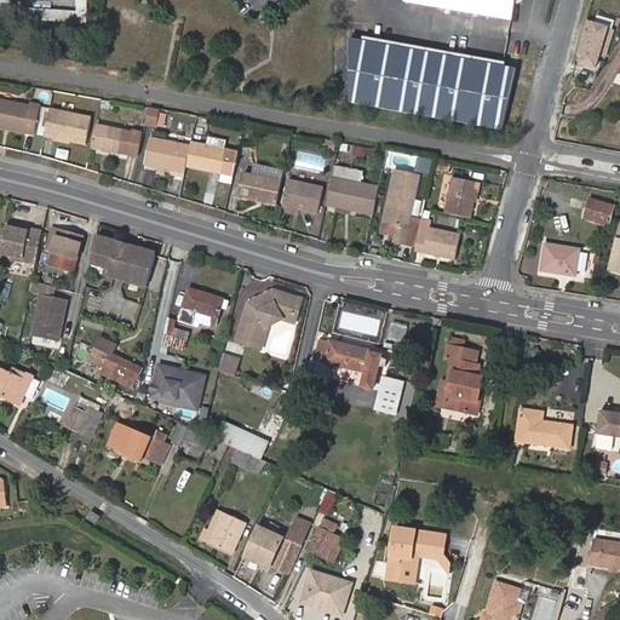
[(408,0),(511,18),(514,0),(408,0)]
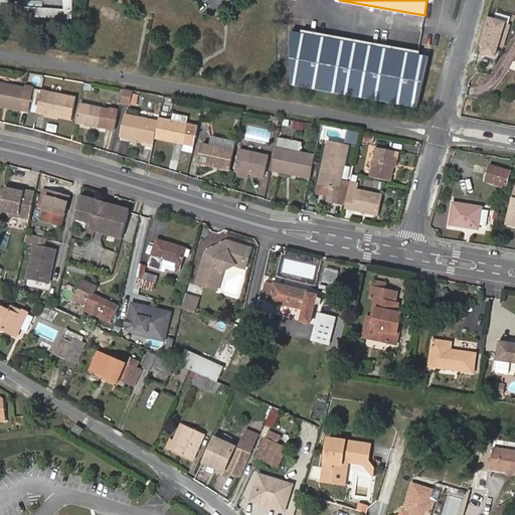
[(497,9),(486,6),(477,43),(487,46),(486,52),(495,54),(503,23),(495,19),(497,9)]
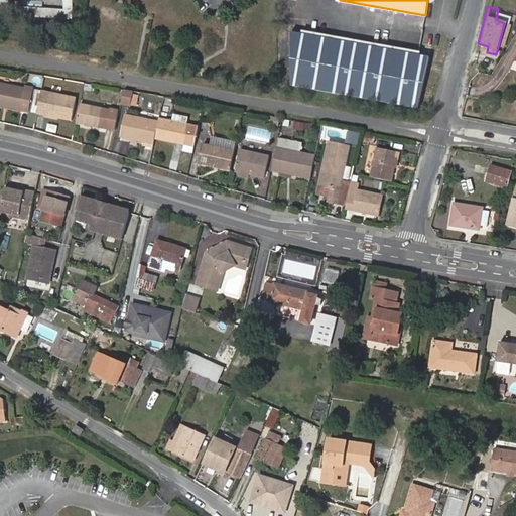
[(292,32),(294,86),(420,111),(433,60),(292,32)]
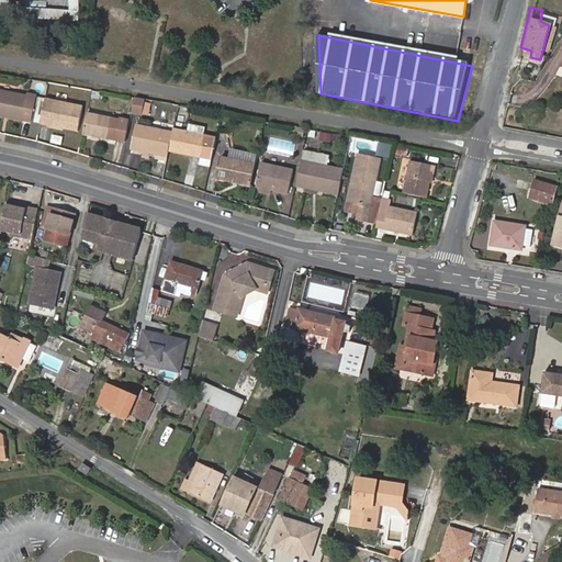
[(29,98),(0,90),(0,114),(30,122),(35,98),(30,96),(29,98)]
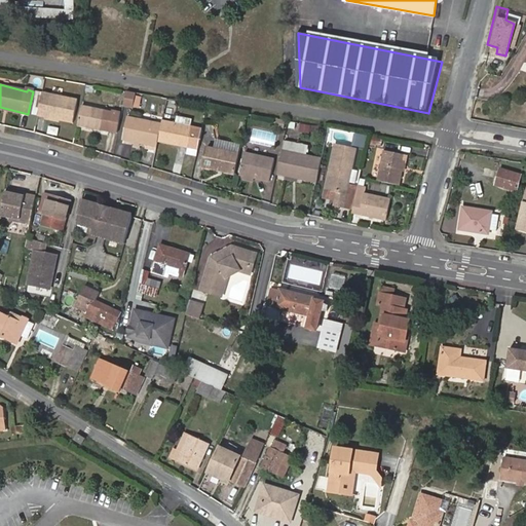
[(33,91),(28,114),(39,117),(39,115),(40,110),(40,107),(42,94),(33,91)]
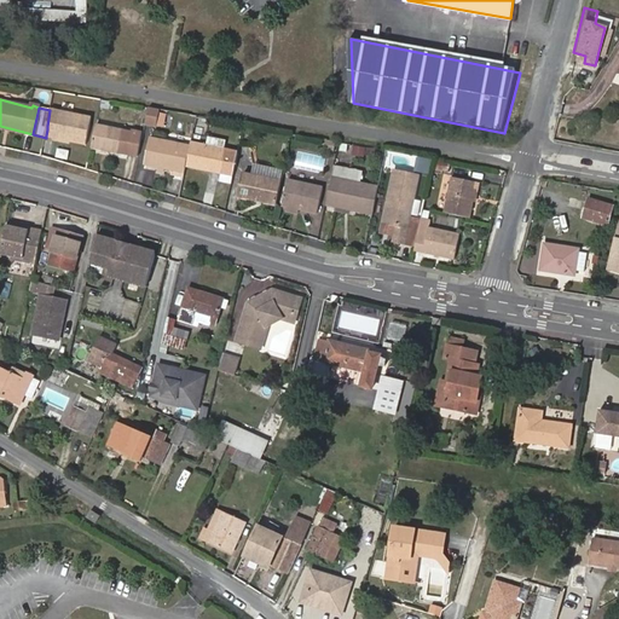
[(165,128),(167,110),(148,109),(146,126),(165,128)]
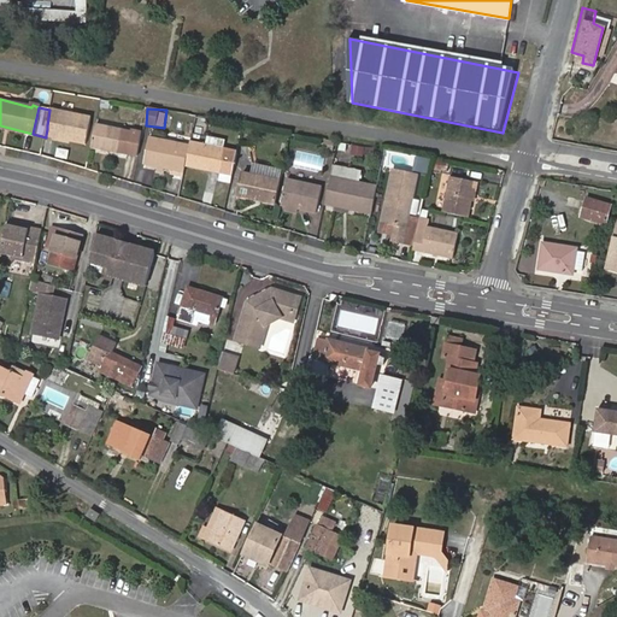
[(92,118),(50,110),(47,125),(47,129),(46,135),(87,144),(92,118)]
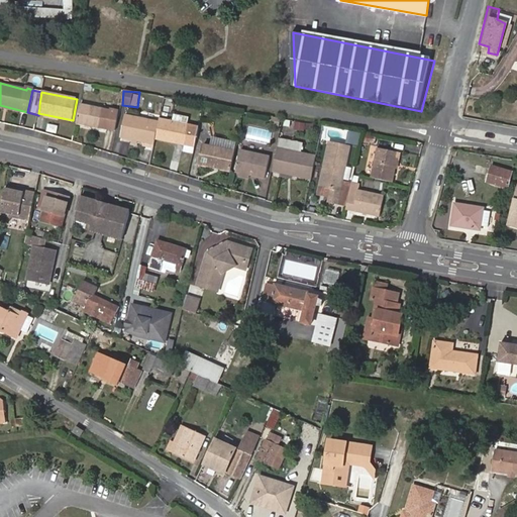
[(119,115),(80,107),(76,126),(115,135),(119,115)]
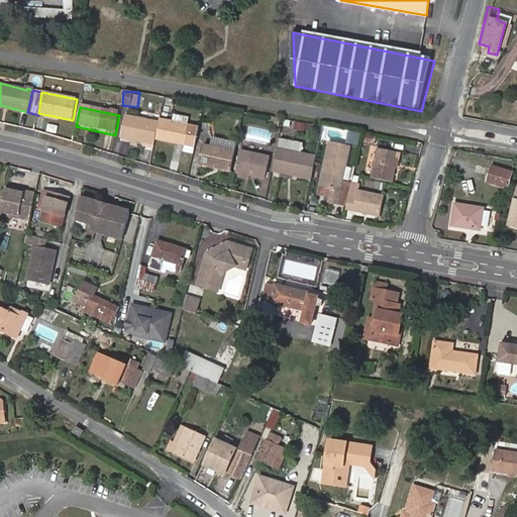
[(175,122),(178,122),(187,124),(189,115),(177,113),(175,122)]
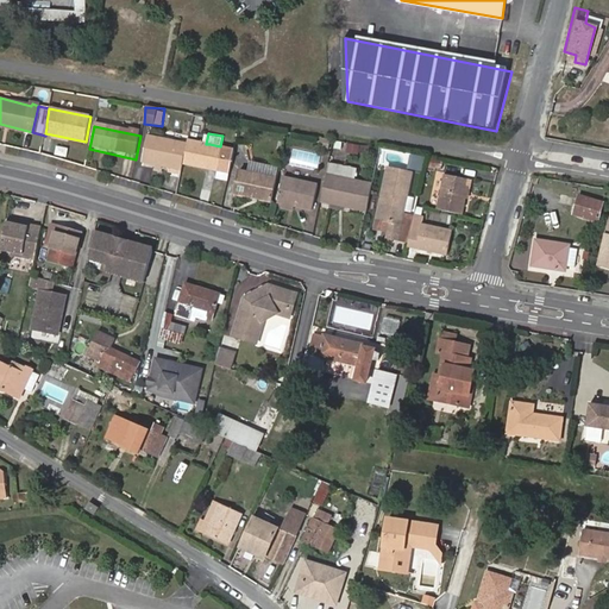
[(183,165),(187,144),(148,136),(142,161),(182,169),(183,165)]
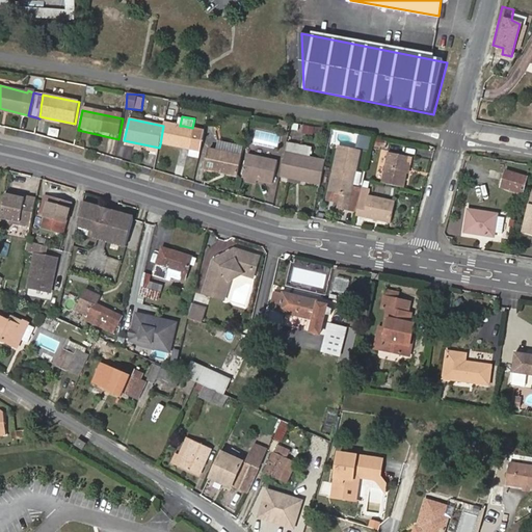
[(289,131),(291,122),(284,121),(282,130),(289,131)]
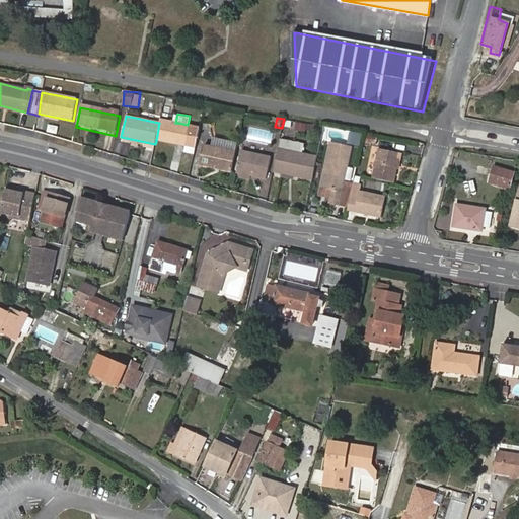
[(175,123),(160,119),(159,123),(156,141),(172,144),(173,141),(174,136),(186,138),(184,142),(198,144),(201,128),(178,123),(175,123)]
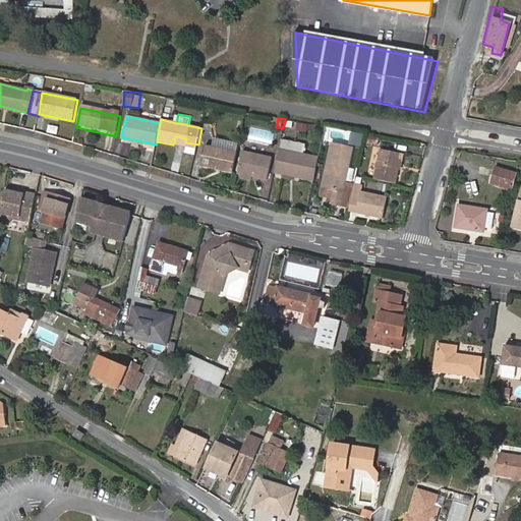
[(298,122),(296,130),(319,134),(321,127),(298,122)]
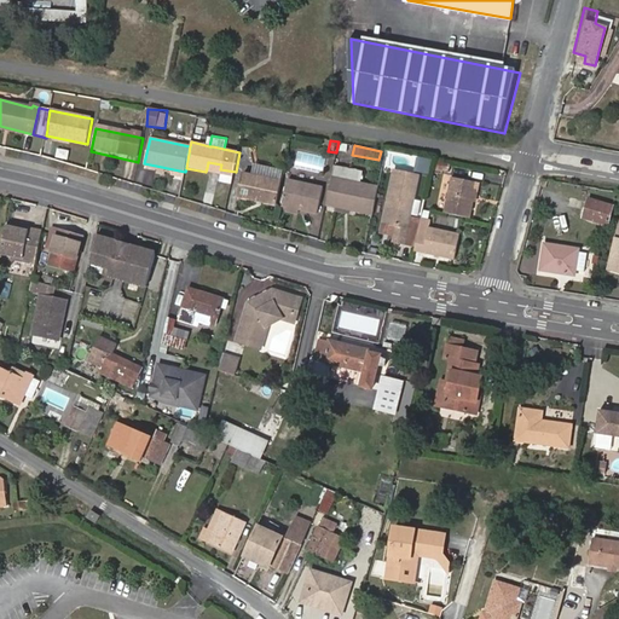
[(417,172),(432,173),(433,160),(418,158),(417,172)]
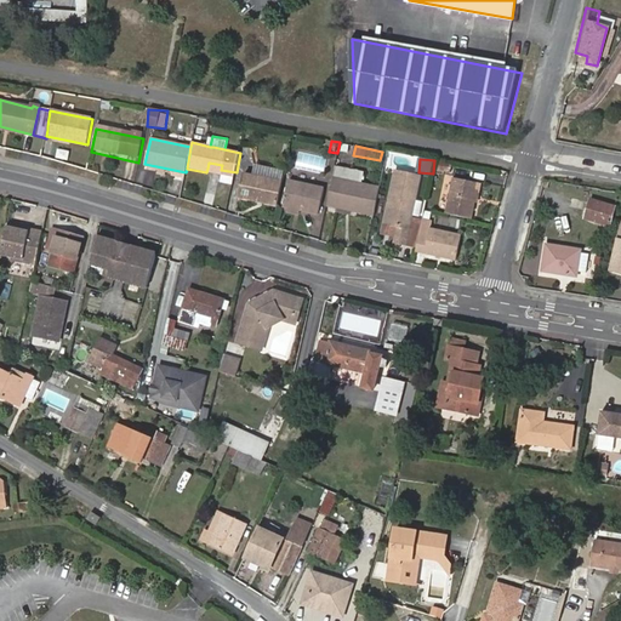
[(279,205),(286,169),(256,164),(254,176),(244,174),(239,197),(279,205)]
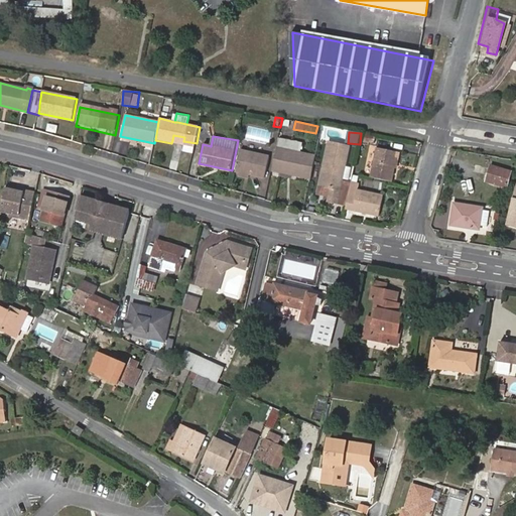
[(341,205),(345,183),(353,147),(331,142),(323,186),(335,189),(332,203),(341,205)]
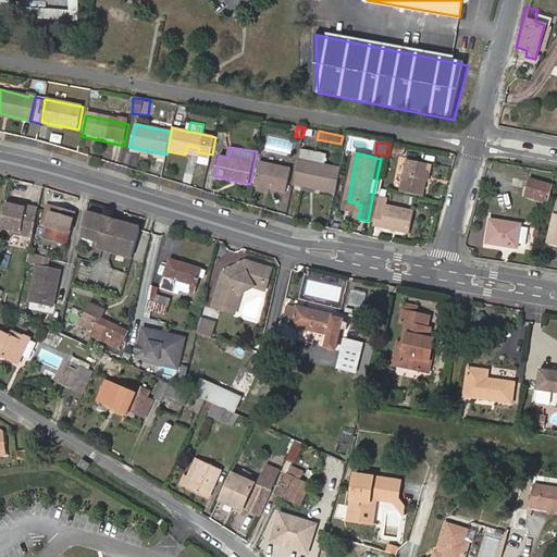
[(411,159),(403,190),(426,196),(434,164),(411,159)]
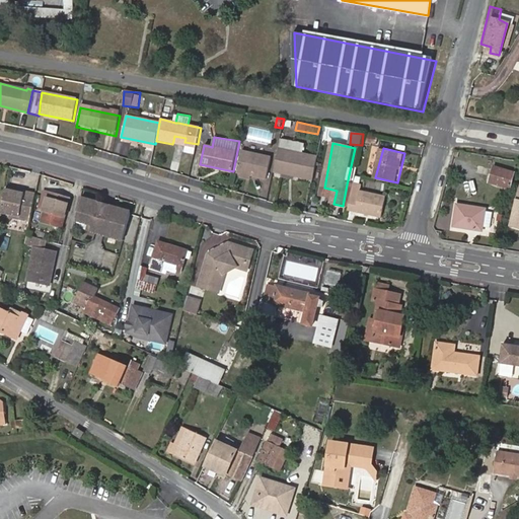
[(314,180),(319,157),(281,150),(276,172),(314,180)]
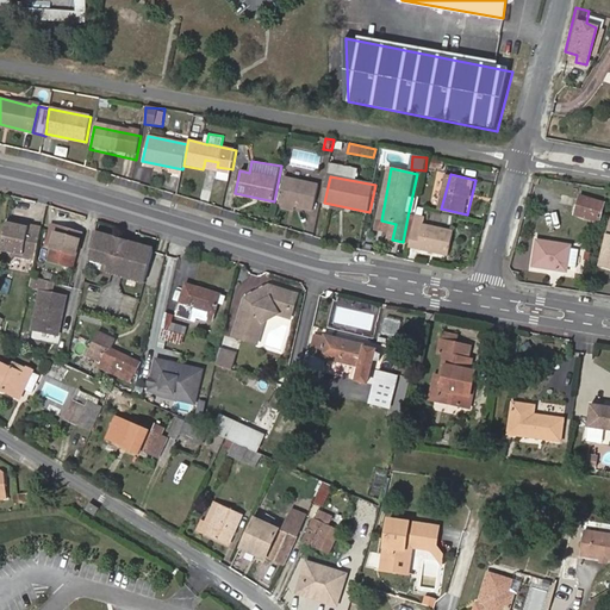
[(319,185),(286,178),(281,203),(313,210),(319,185)]
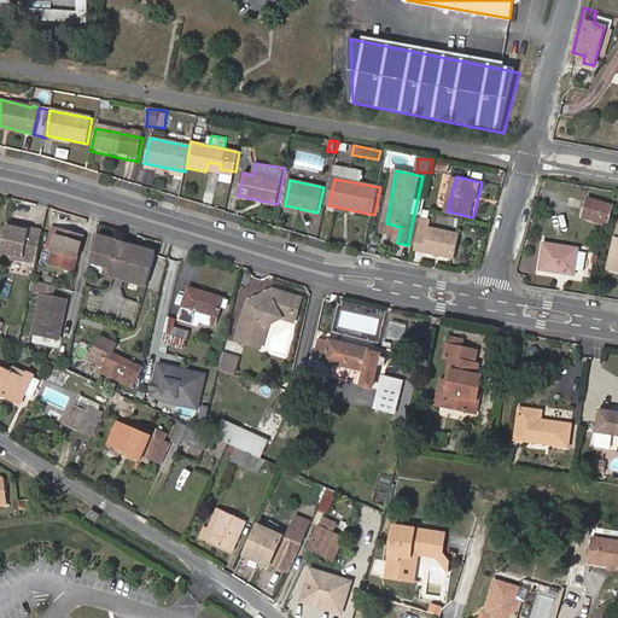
[(613,207),(589,200),(587,217),(608,223),(613,207)]
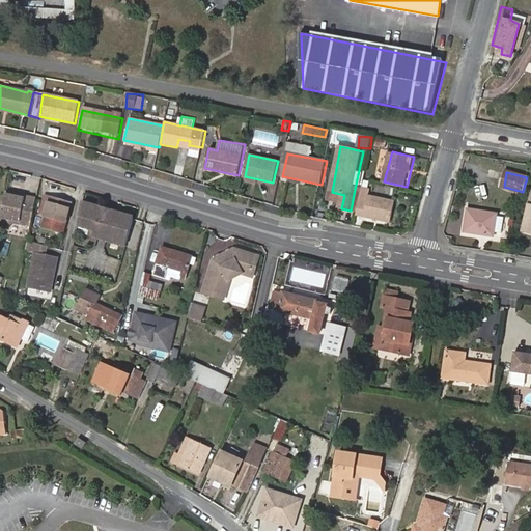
[(373,186),(366,185),(364,191),(363,199),(360,211),(394,218),(399,198),(372,191),(373,186)]
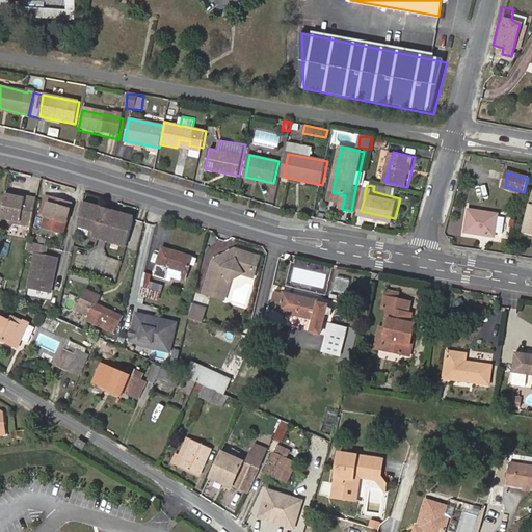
[(364,200),(365,191),(355,189),(351,211),(361,213),(361,211),(364,200)]
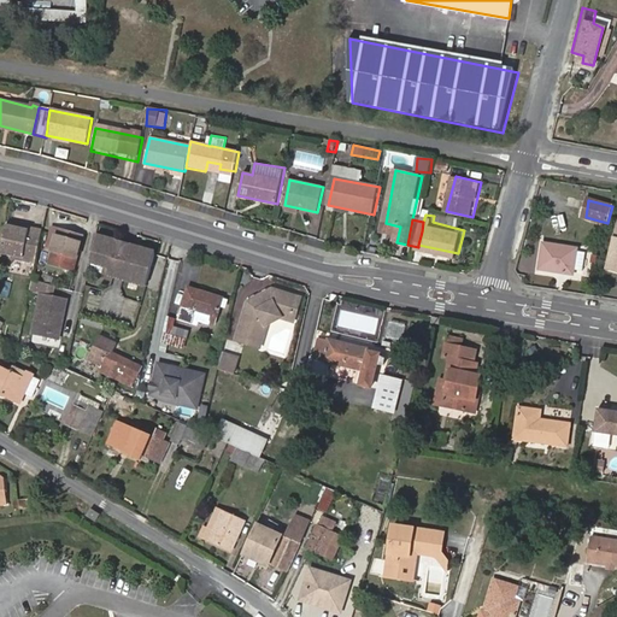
[(41,233),(6,225),(0,251),(0,258),(34,265),(41,233)]
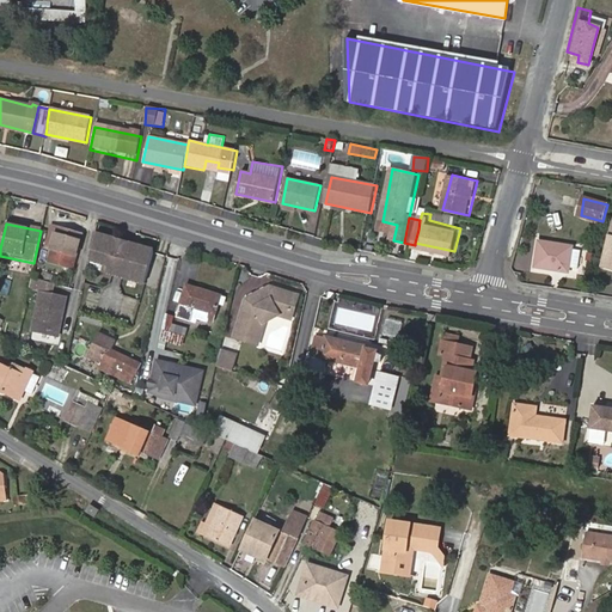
[(81,236),(56,228),(55,234),(49,233),(46,248),(53,249),(49,262),(72,268),(81,236)]
